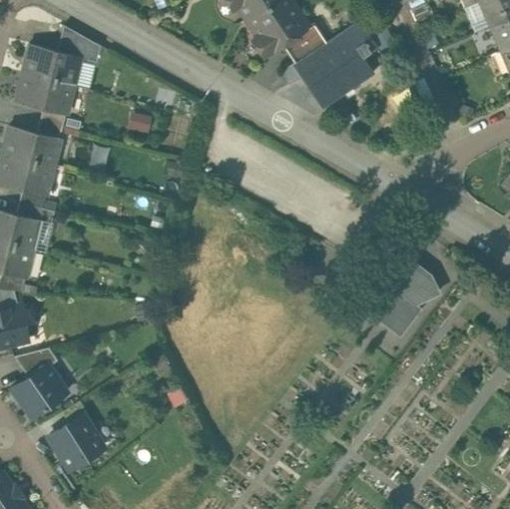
[(289,0),(225,0),(233,11),(238,7),(260,38),(253,42),(265,57),(281,46),(309,28),(289,0)]
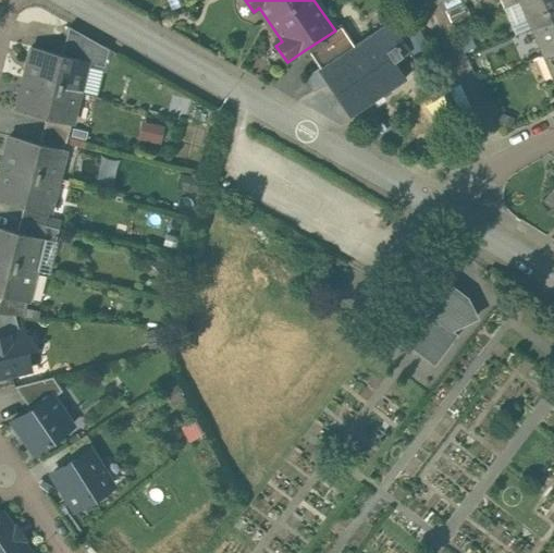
[(450,0),(454,20),(472,16),(468,0),(450,0)]
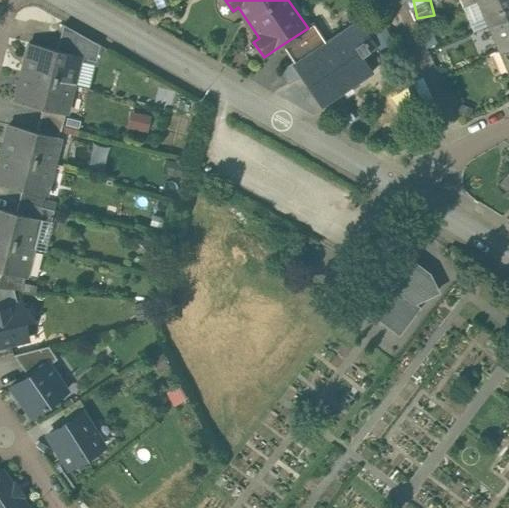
[(508,0),(487,0),(479,4),(489,28),(508,19),(508,0)]
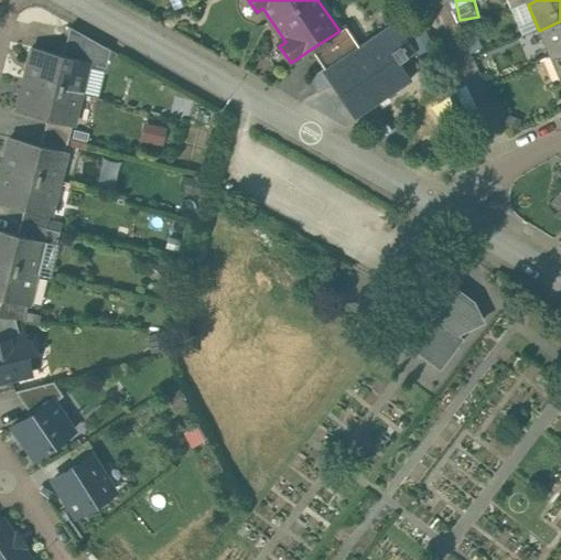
[(560,21),(539,31),(551,57),(560,53),(560,21)]
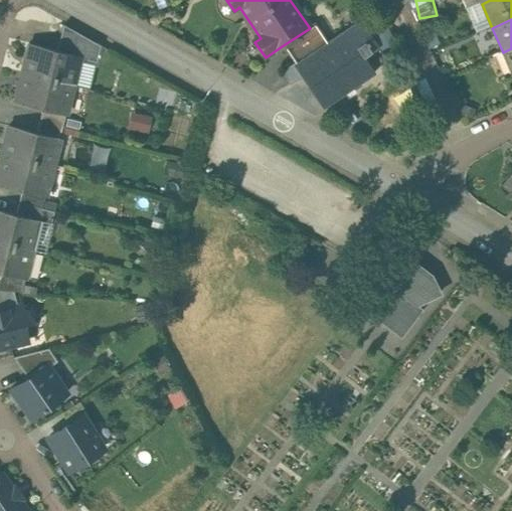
[(379,49),(361,23),(347,33),(364,59),(379,49)]
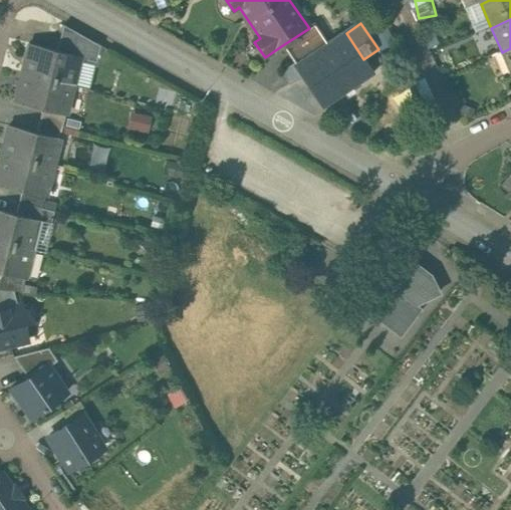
[(309,28),(281,46),(295,66),(329,44),(315,24),(309,28)]
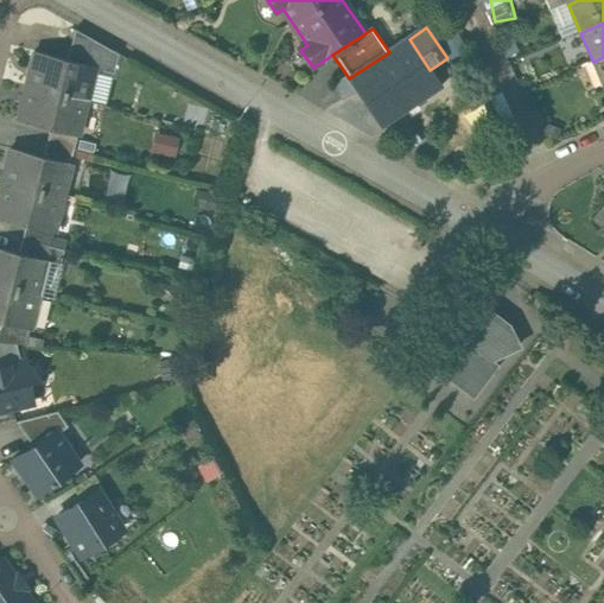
[(115,55),(77,33),(69,63),(96,70),(110,74),(115,55)]
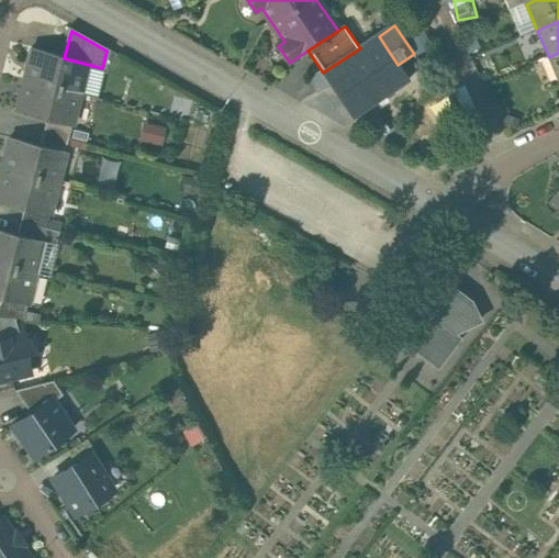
[(323,73),(312,81),(320,92),(332,84),(355,119),(410,82),(398,65),(379,36),(323,73)]
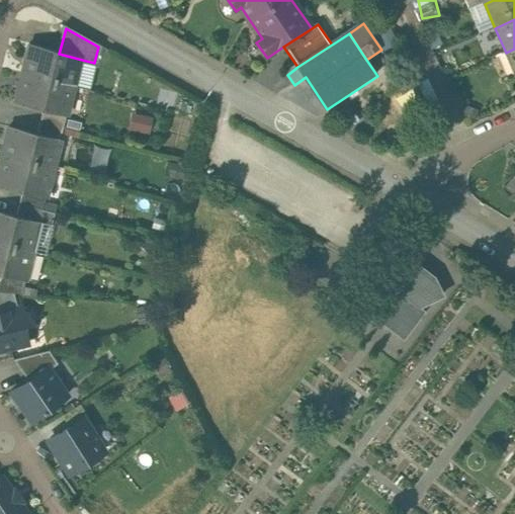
[(59,54),(31,47),(23,75),(75,88),(82,60),(59,54)]
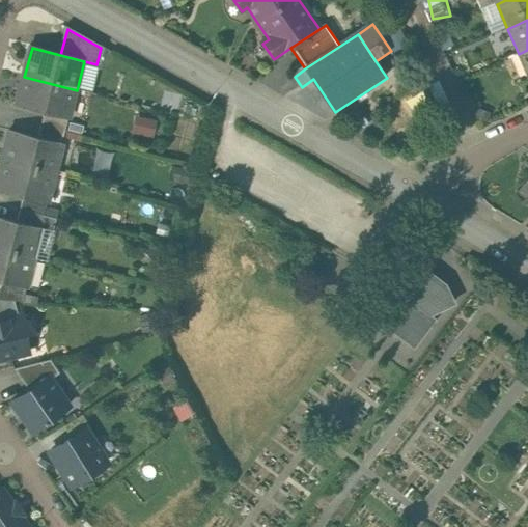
[(527,50),(519,54),(527,73),(527,50)]
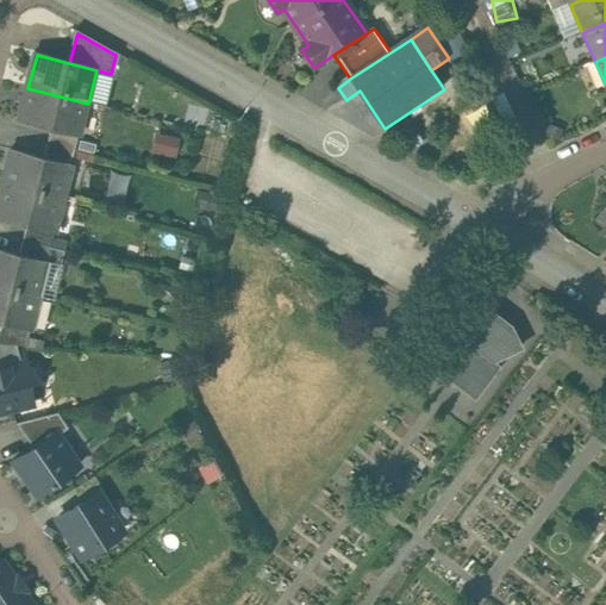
[(88,104),(27,88),(19,124),(51,132),(80,138),(88,104)]
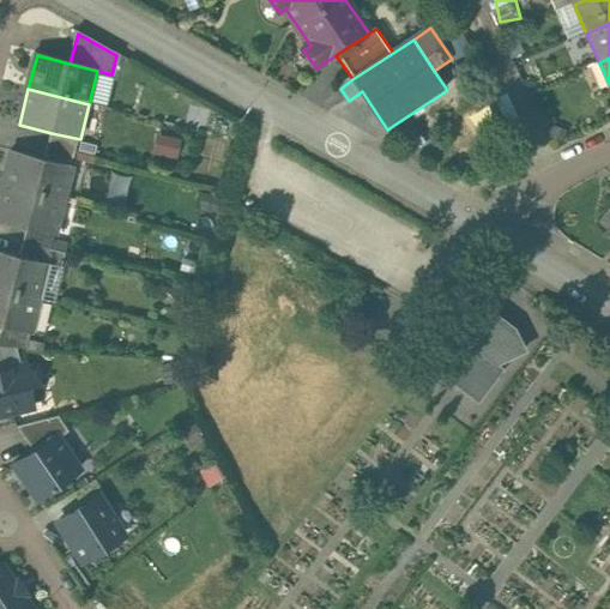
[(80,139),(52,133),(49,146),(77,154),(80,139)]
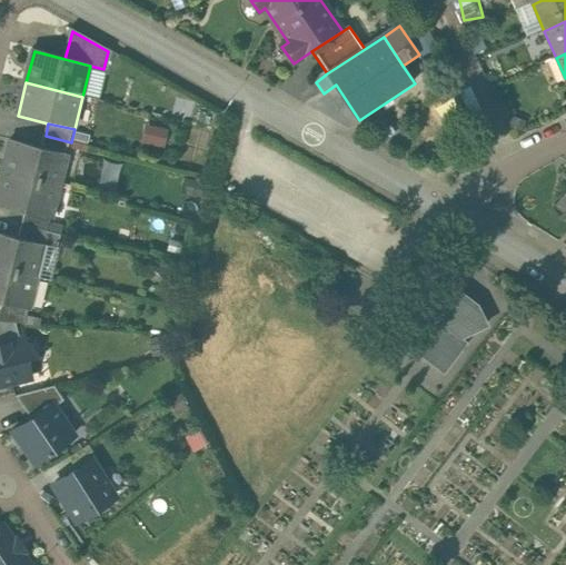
[(168,148),(174,130),(152,125),(147,141),(168,148)]
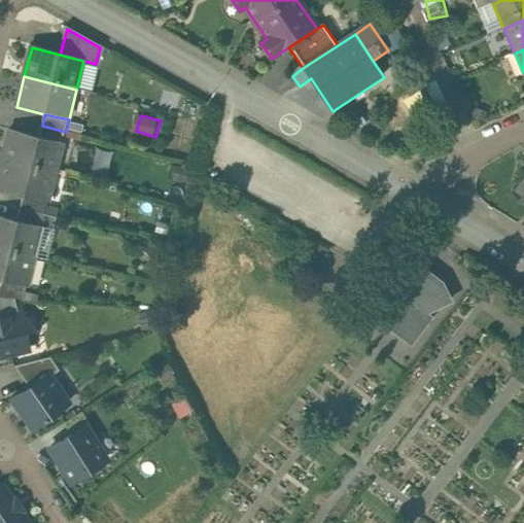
[(66,132),(42,126),(39,138),(63,144),(66,132)]
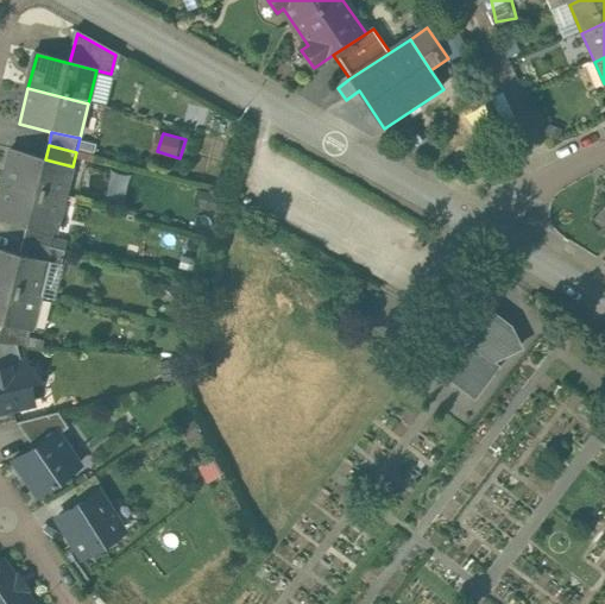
[(45,159),(12,151),(4,186),(64,201),(73,167),(45,159)]
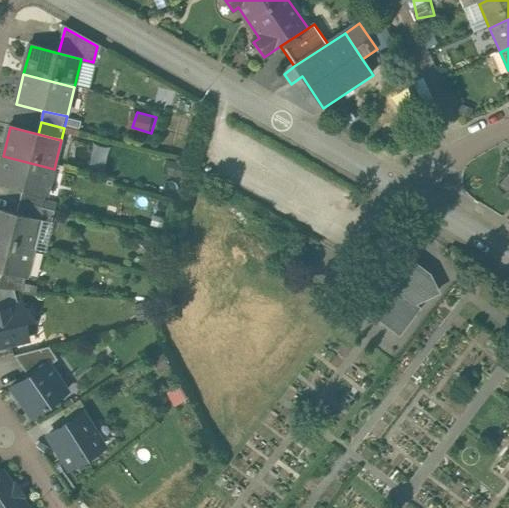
[(54,169),(3,156),(0,168),(0,186),(23,192),(46,198),(54,169)]
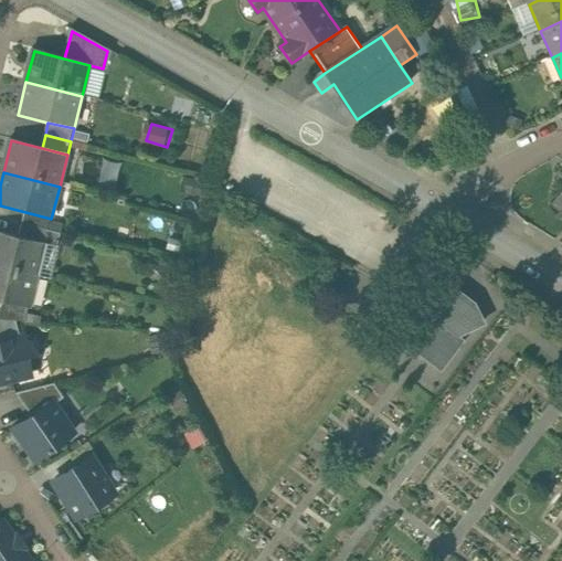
[(51,219),(25,212),(22,225),(49,231),(51,219)]
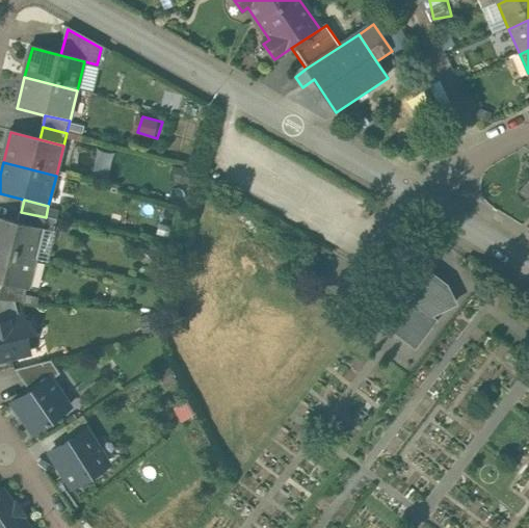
[(46,217),(21,212),(18,223),(43,230),(46,217)]
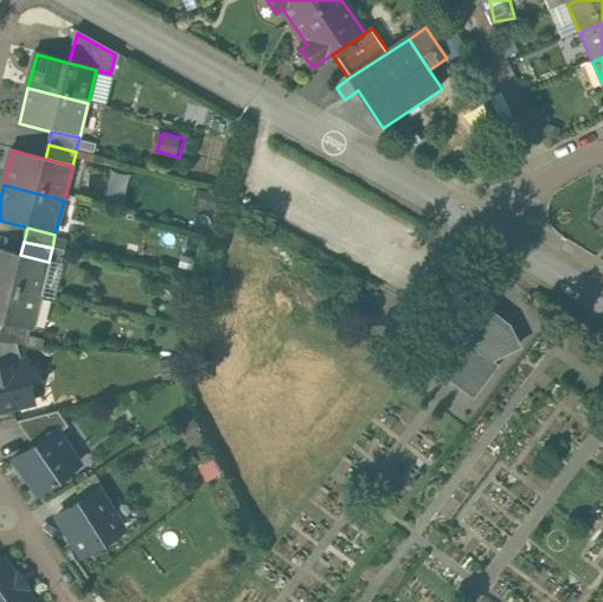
[(20,255),(0,249),(0,286),(39,296),(49,262),(20,255)]
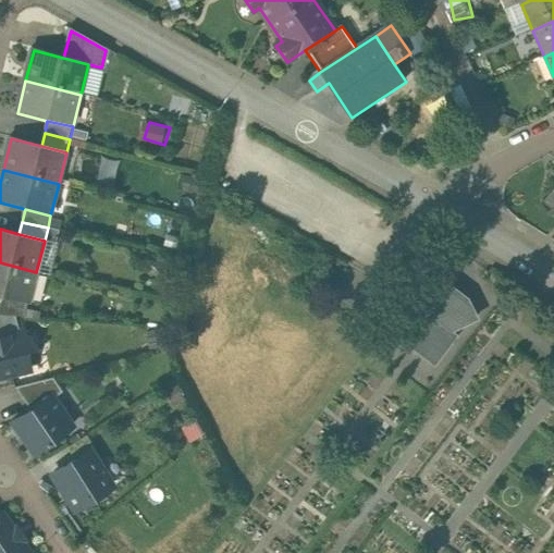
[(36,272),(0,262),(0,296),(3,298),(28,304),(36,272)]
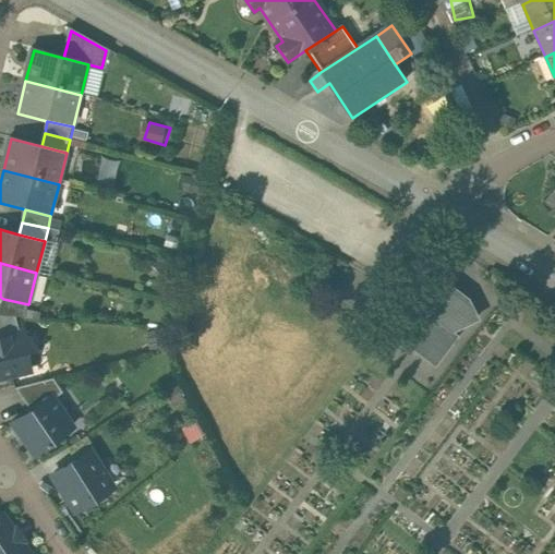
[(466,303),(451,292),(431,288),(425,314),(420,310),(398,338),(436,366),(457,338),(451,334),(475,322),(466,303)]
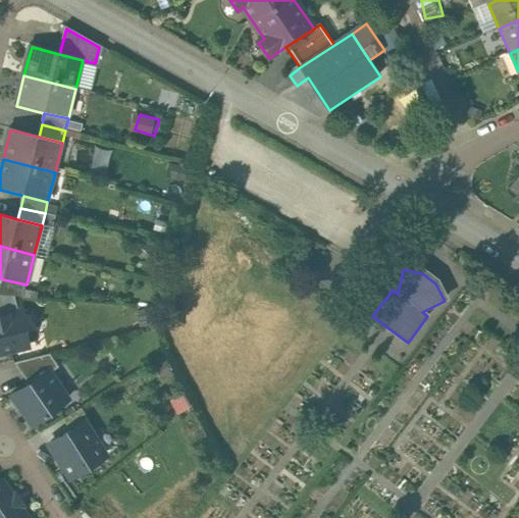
[(27,285),(3,279),(0,291),(0,296),(23,298),(27,285)]
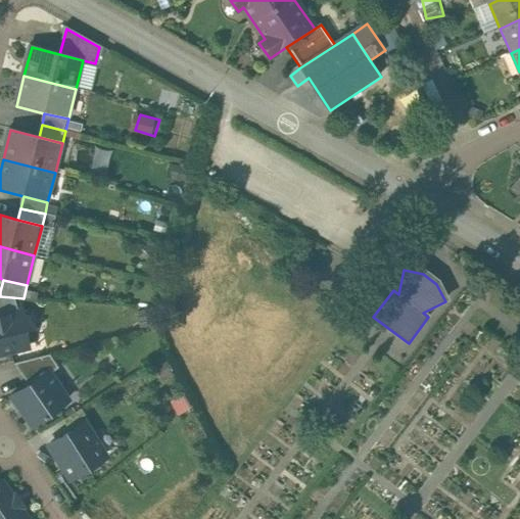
[(21,315),(0,320),(0,357),(30,349),(21,315)]
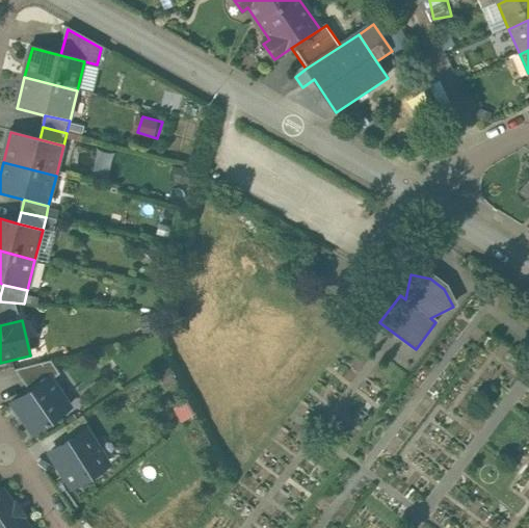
[(51,379),(12,404),(32,436),(71,410),(51,379)]
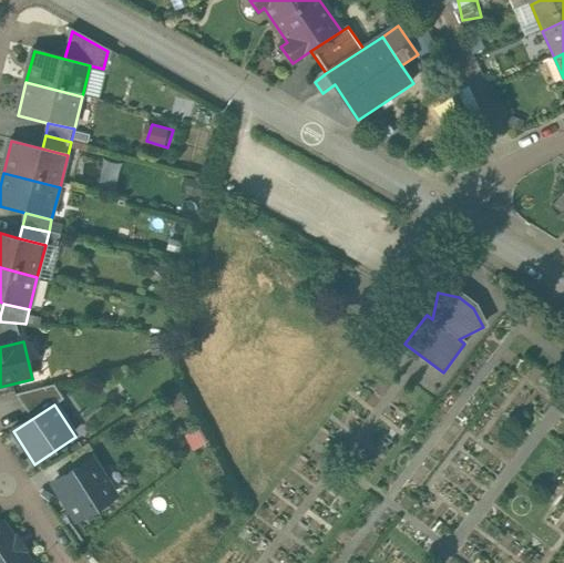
[(93,462),(55,485),(79,521),(115,498),(93,462)]
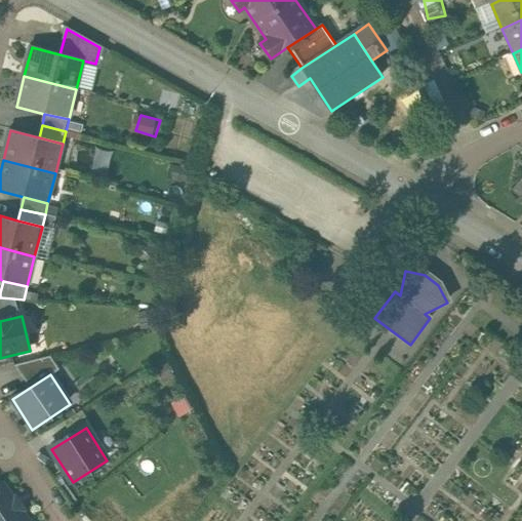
[(28,520),(5,486),(0,489),(0,520),(28,520)]
